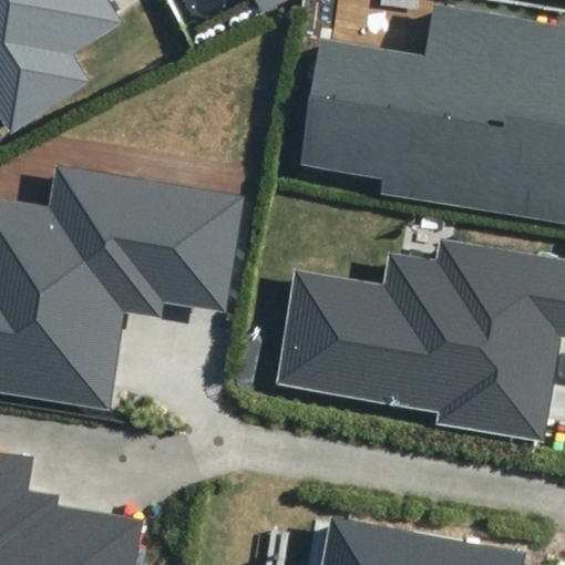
[(0,122),(9,136),(86,85),(71,55),(120,26),(103,0),(0,0),(0,122)]
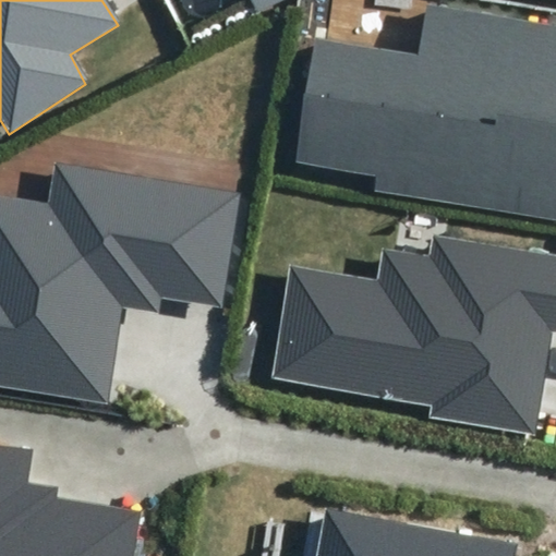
[(555,27),(426,8),(418,58),(314,41),(294,162),(376,176),(374,192),(555,220),(555,27)]
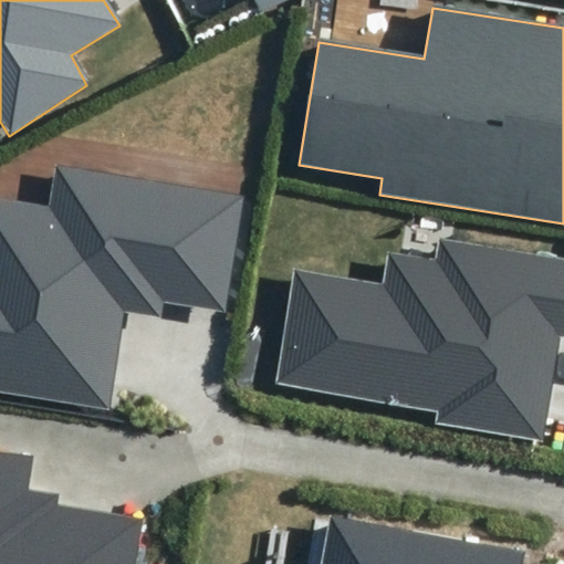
[(0,390),(107,409),(117,350),(123,313),(160,319),(163,306),(223,316),(242,200),(58,170),(51,212),(0,204),(0,390)]
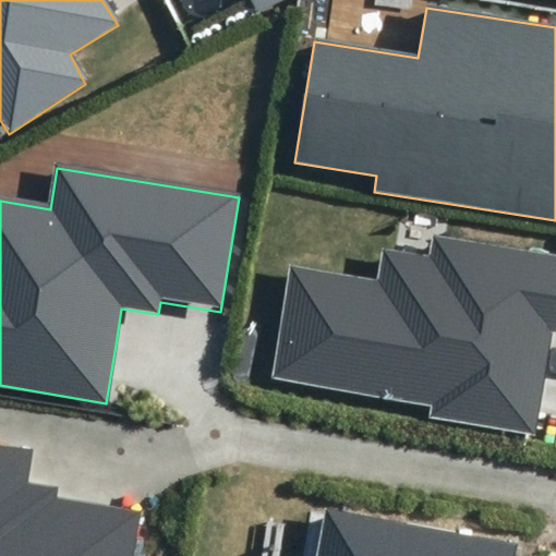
[(428,418),(533,436),(551,333),(555,333),(555,257),(431,237),(426,258),(381,251),(375,282),(289,267),(269,379),(431,407),(428,418)]
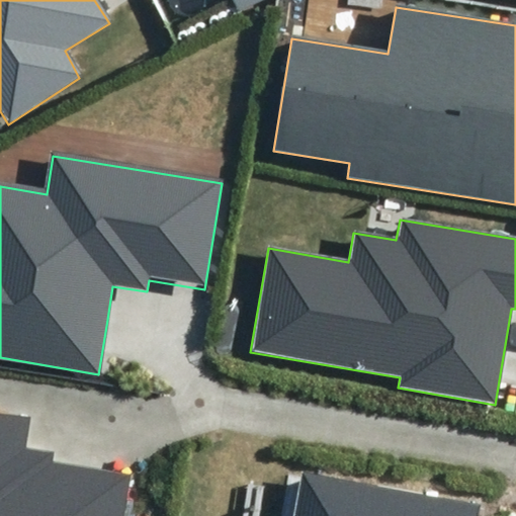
[(119,515),(126,477),(51,464),(53,454),(23,449),(28,420),(0,415),(0,515),(119,515)]
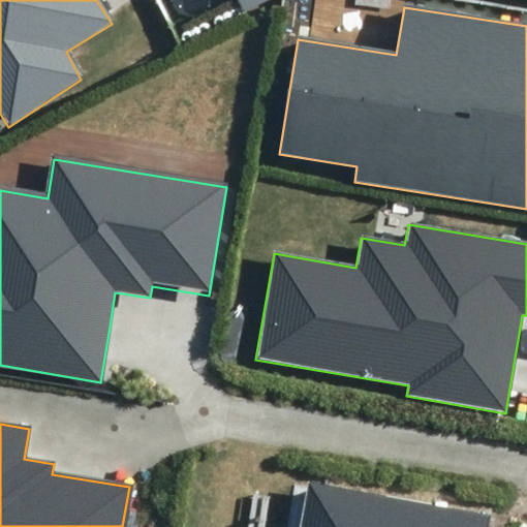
[(486,526),(489,516),(307,484),(299,526),(486,526)]
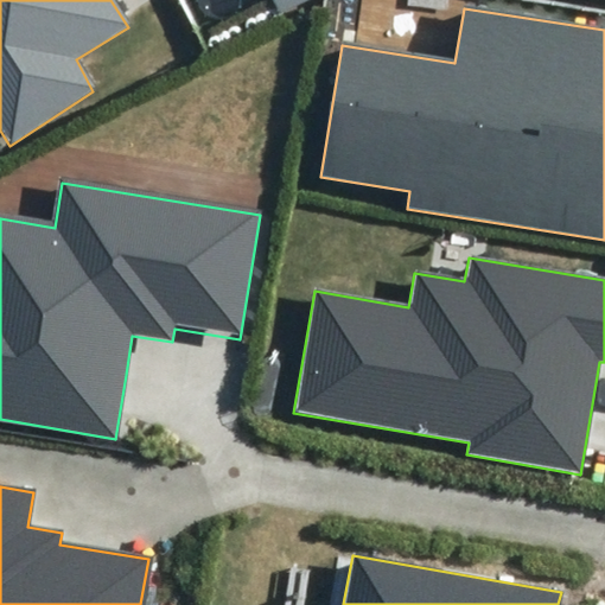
All buildings are outlined.
